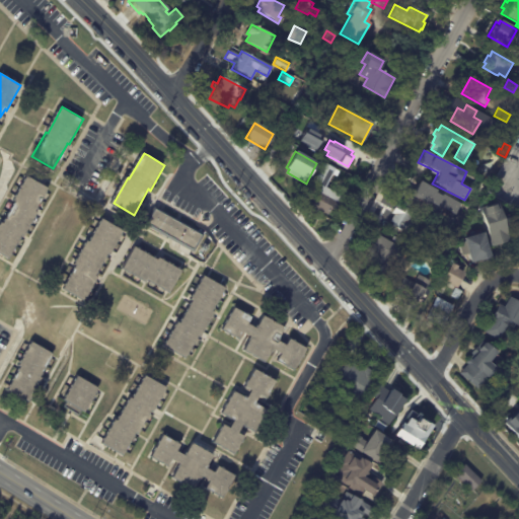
[(310,207),(319,189),(309,183),(319,164),(330,170),(321,188),(340,197),(332,211),(328,210),(326,215),(310,207)]
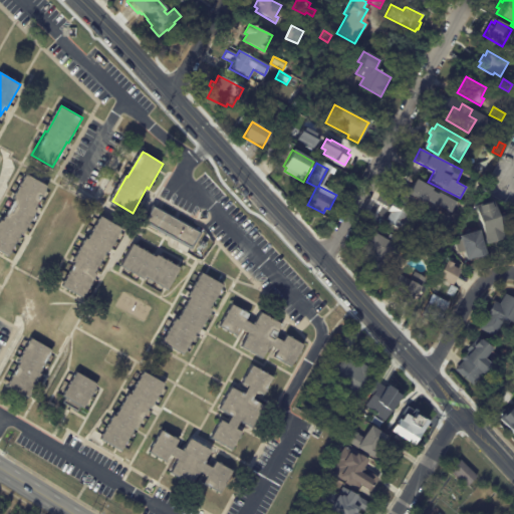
[(475,165),(485,170),(481,178),(471,173),(475,165)]
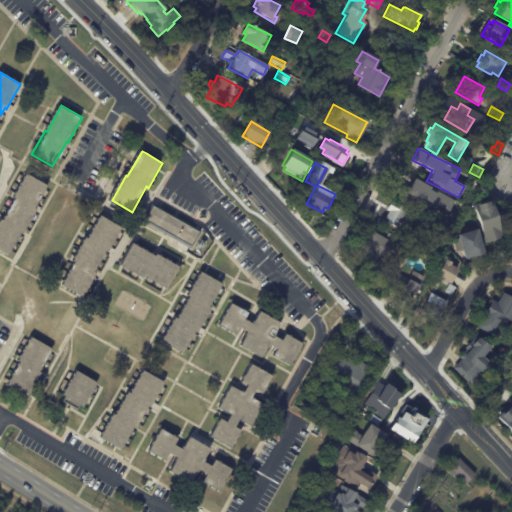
[(437,180),(429,195),(427,194),(422,202),(416,199),(414,203),(395,192),(406,174),(423,184),(429,173),(438,178),(437,180)]
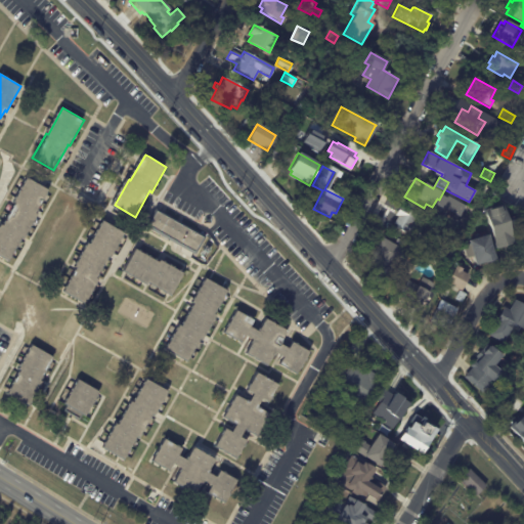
[(27,234),(24,238),(20,236),(8,260),(0,255),(0,225),(1,224),(3,226),(16,203),(13,202),(27,178),(47,190),(35,213),(37,215),(27,234)]
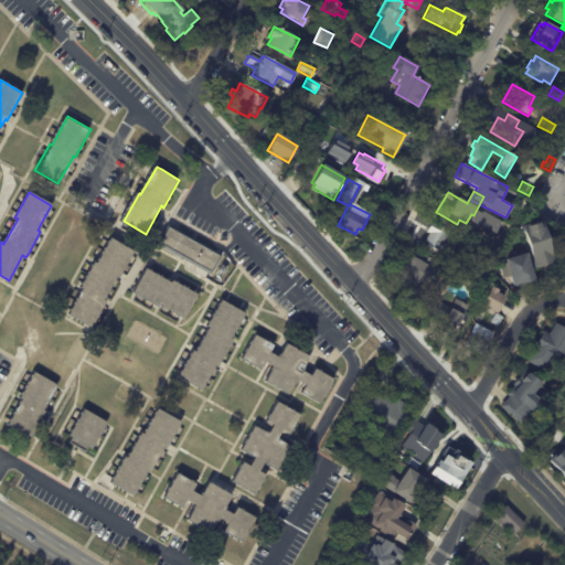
[(428,246),(427,246),(428,244),(425,242),(428,234),(425,232),(432,221),(449,232),(444,242),(455,248),(449,258),(428,246)]
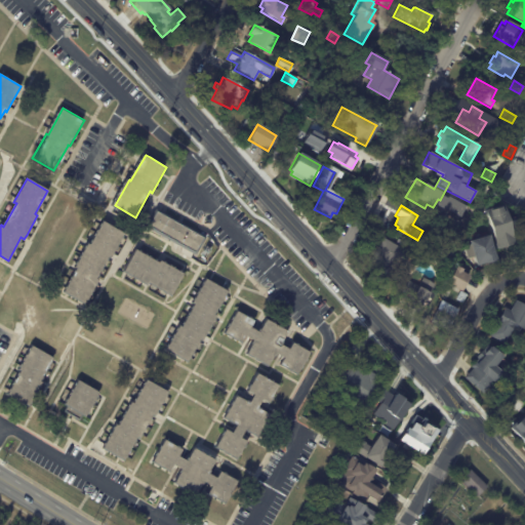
[(512,234),(514,246),(493,251),(484,212),(501,206),(505,220),(512,218),(514,231),(511,232),(512,234)]
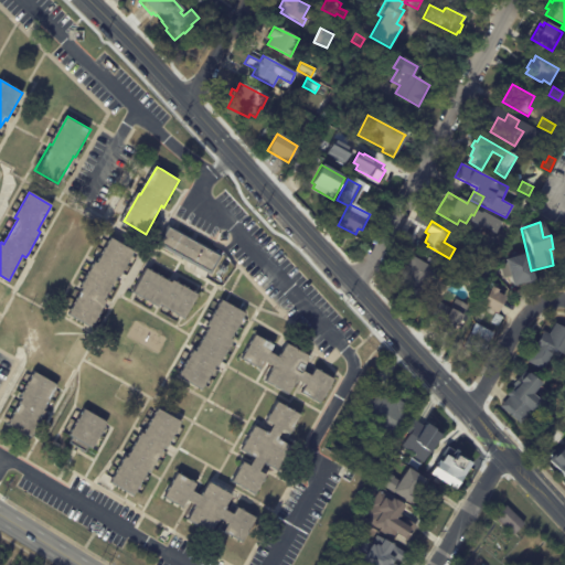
[(174,230),(225,258),(216,274),(166,245),(174,230)]
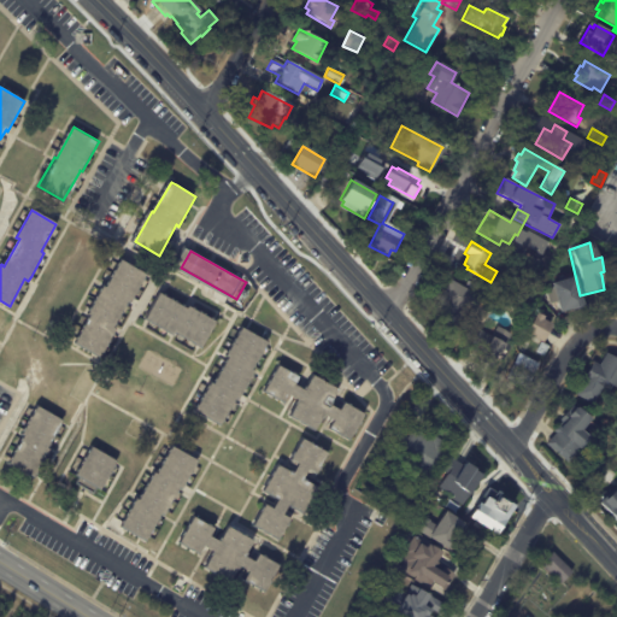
[(145,281),(133,304),(129,301),(113,329),(116,330),(101,358),(76,345),(92,317),(89,316),(104,288),(107,291),(123,262),(148,276),(145,281)]
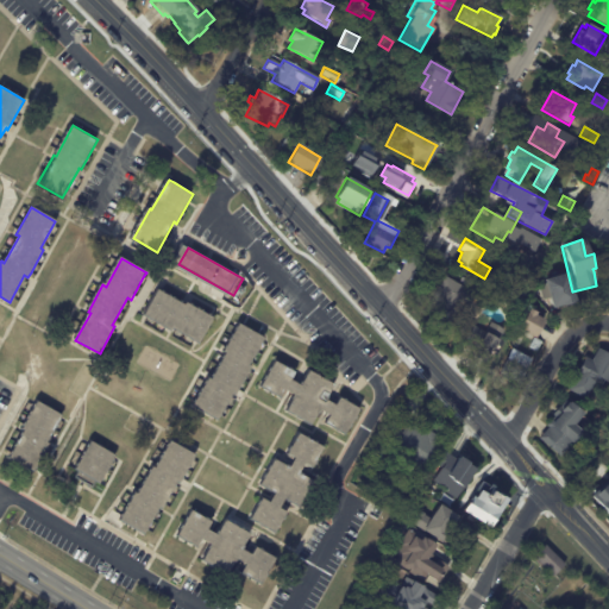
[(569,305),(559,308),(558,307),(547,311),(545,300),(540,301),(537,290),(540,289),(539,287),(540,287),(539,282),(560,276),(570,305),(569,305)]
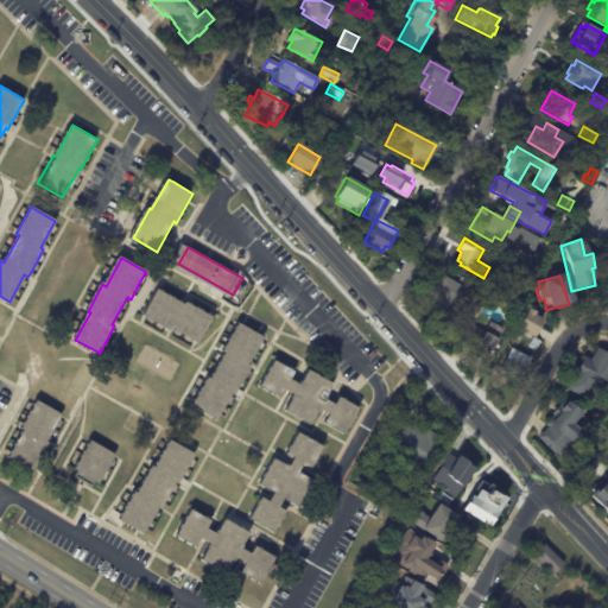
[(474,292),(467,305),(460,302),(448,324),(435,317),(437,314),(426,308),(442,277),(457,285),(461,277),(477,285),(474,292)]
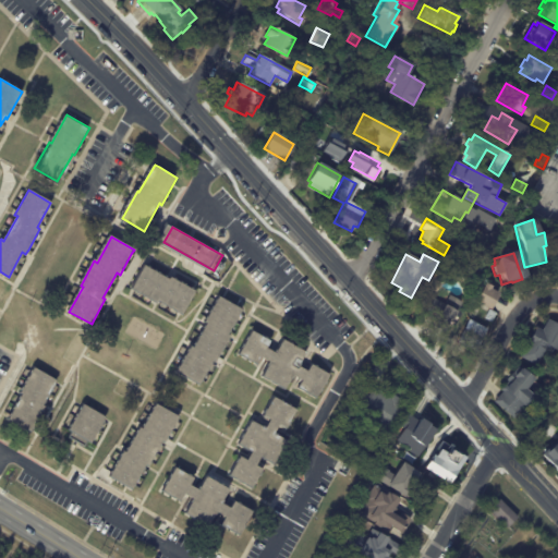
[(474,259),(485,267),(476,280),(465,274),(474,259)]
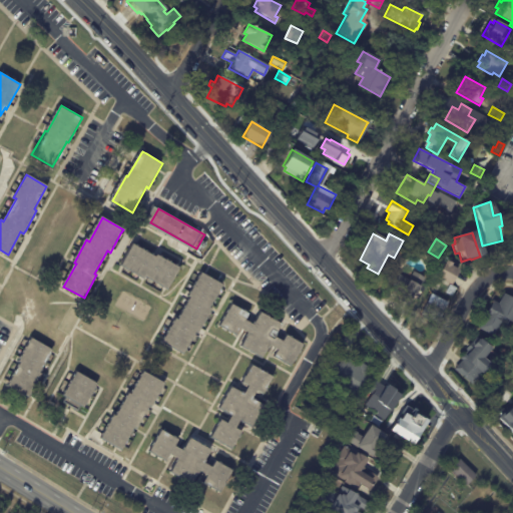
[(154,255),(156,257),(157,254),(180,268),(168,288),(145,275),(144,278),(121,265),(133,243),(154,255)]
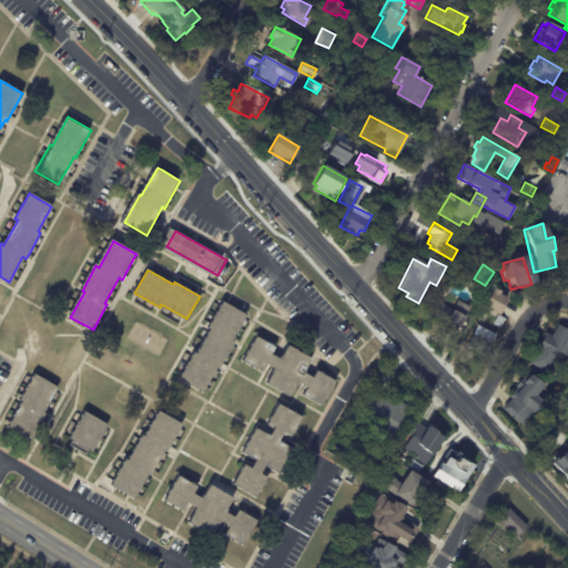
[(505,303),(497,316),(483,307),(493,290),(499,293),(498,295),(506,300),(505,303)]
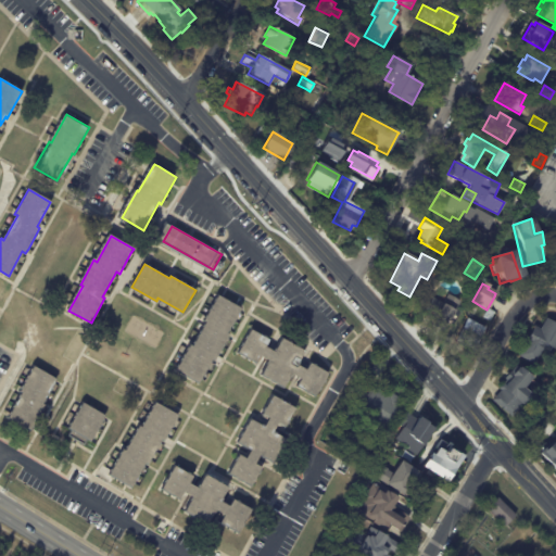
[(444,328),(432,321),(434,319),(420,311),(429,295),(441,303),(445,294),(459,303),(444,328)]
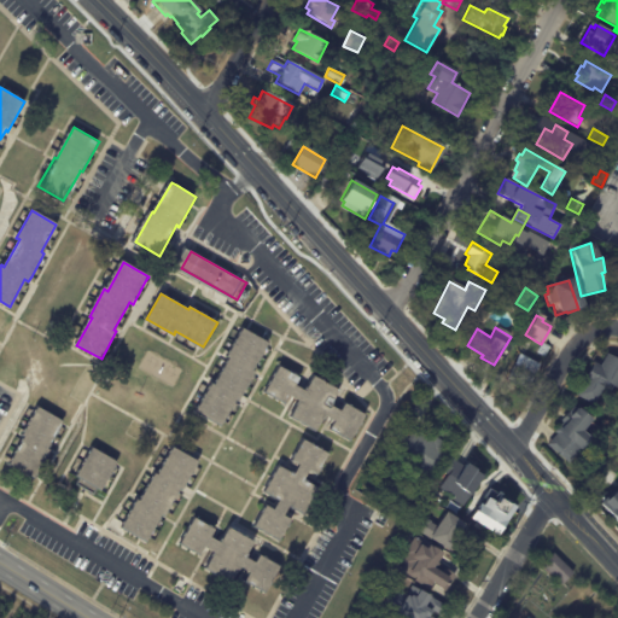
[(248,331),(268,343),(252,372),(255,373),(239,400),(237,398),(221,426),(196,412),(210,384),(214,385),(228,357),(227,356),(243,328),(248,331)]
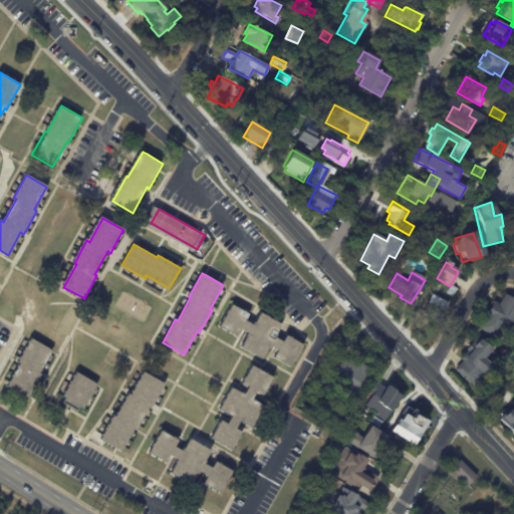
[(457,289),(453,297),(446,293),(451,285),(457,289)]
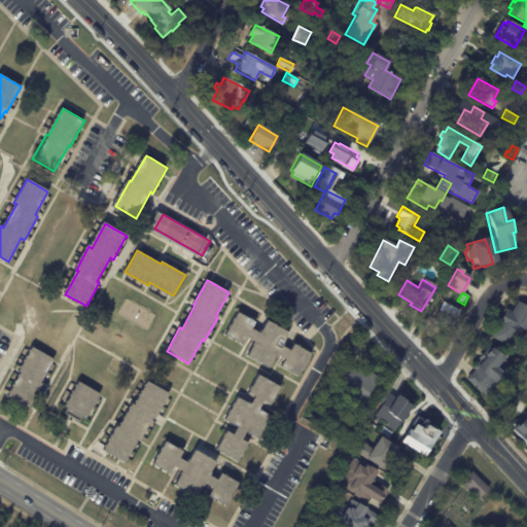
[(526,331),(525,330),(523,334),(516,329),(506,346),(492,337),(499,324),(498,323),(506,309),(512,312),(518,302),(526,307),(526,331)]
